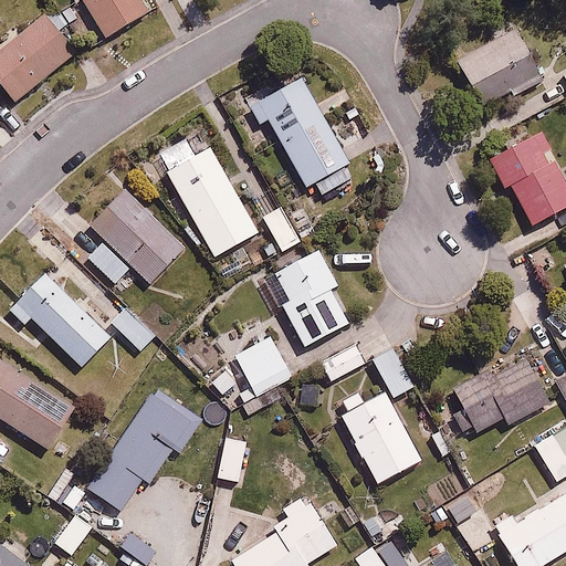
[(156,0),(86,0),(107,34),(159,4),(156,0)]
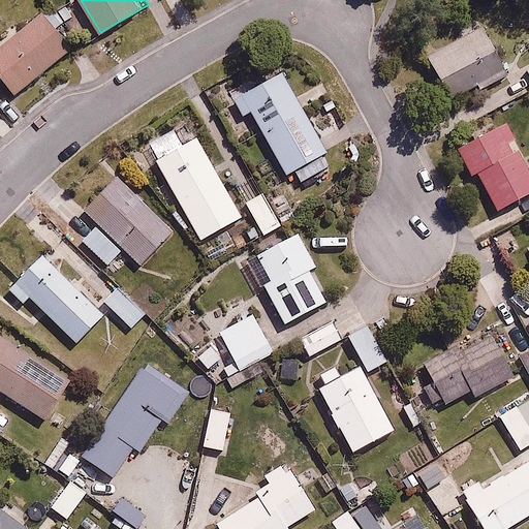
[(71,48),(42,12),(1,45),(0,44),(0,72),(16,92),(71,48)]
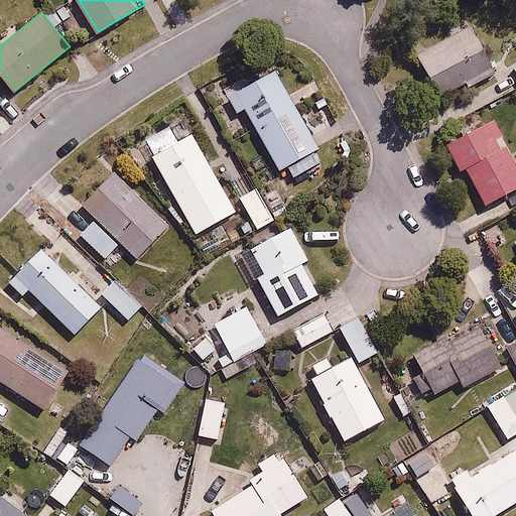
[(473,22),(419,52),(444,98),(498,68),(473,22)]
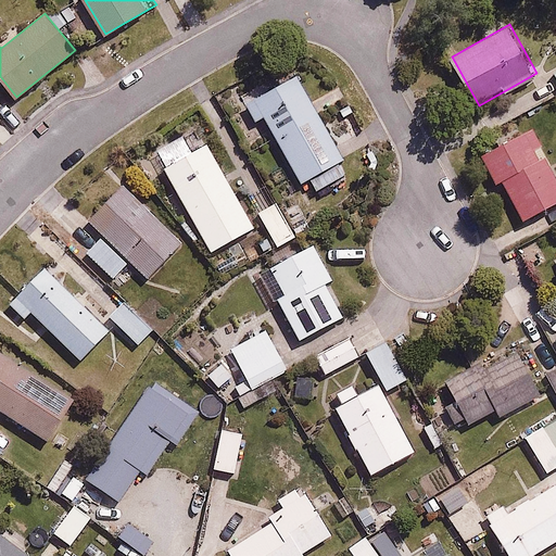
[(298,75),(245,102),(255,121),(266,115),(302,184),(312,178),(317,187),(348,172),(298,75)]
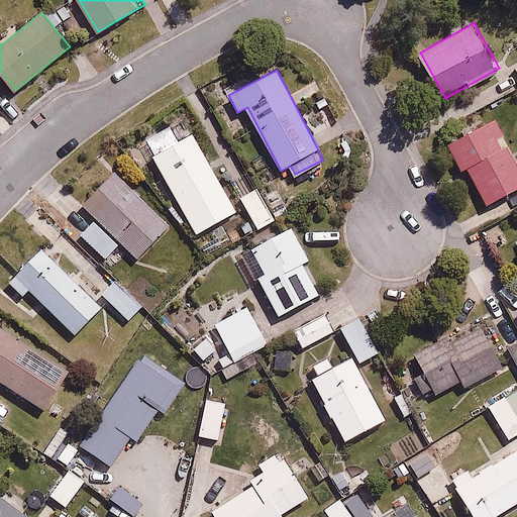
[(516,159),(496,118),(447,143),(461,171),(469,167),(487,201),(516,185),(516,159)]
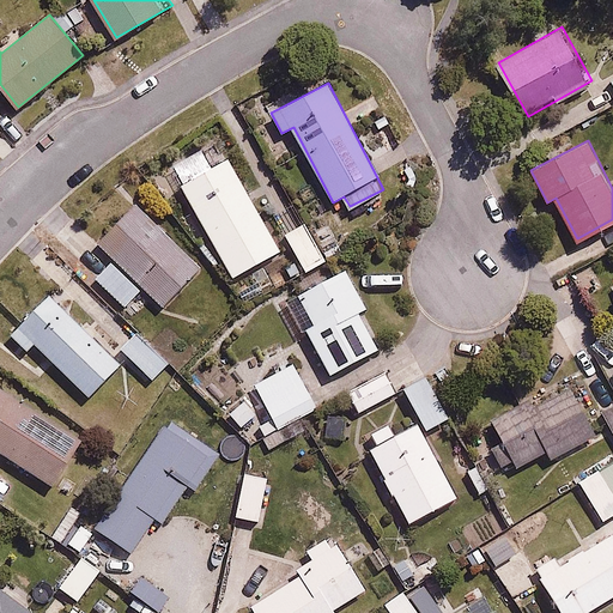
[(228,157),(180,183),(232,275),(280,248),(228,157)]
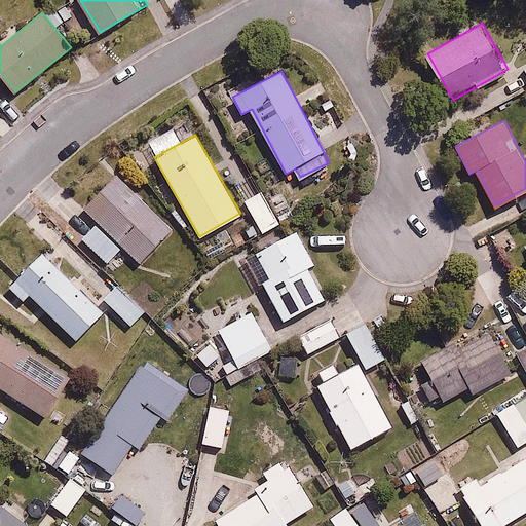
[(116,176),(85,205),(101,221),(84,236),(107,260),(123,245),(139,261),(176,226),(140,189),(135,194),(116,176)]
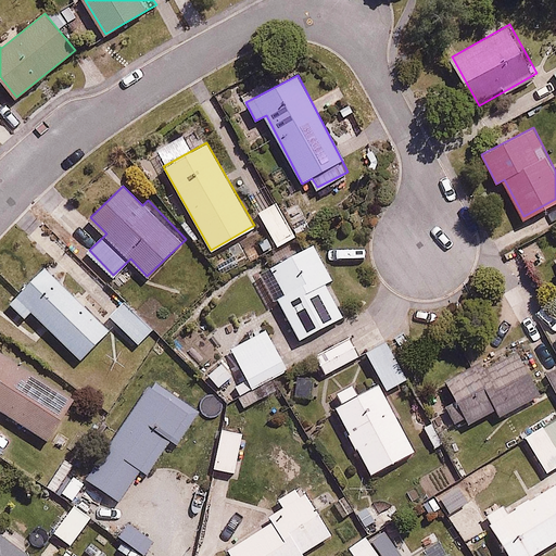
[(276,200),(257,211),(276,245),(295,235),(276,200)]
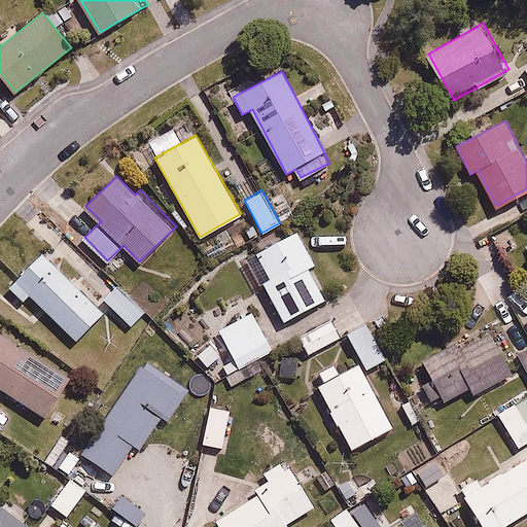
[(316,264),(297,227),(247,255),(282,322),(327,297),(311,267),(316,264)]
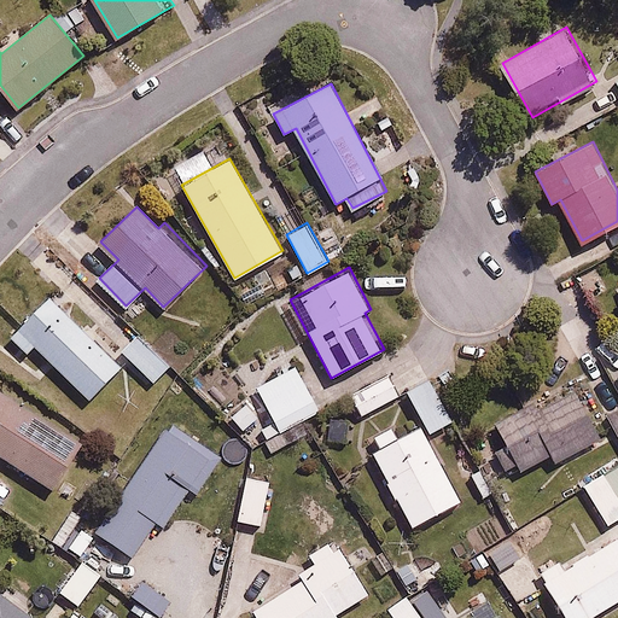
[(50,295),(10,336),(28,353),(36,344),(92,398),(123,366),(50,295)]
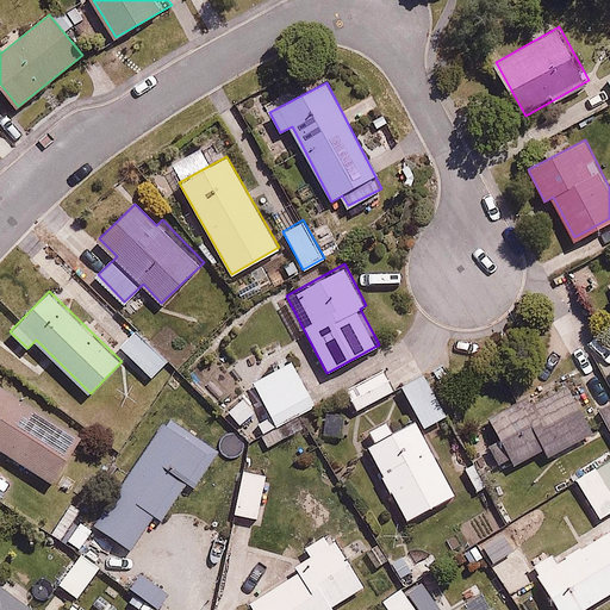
[(138,329),(120,347),(153,377),(170,359),(138,329)]
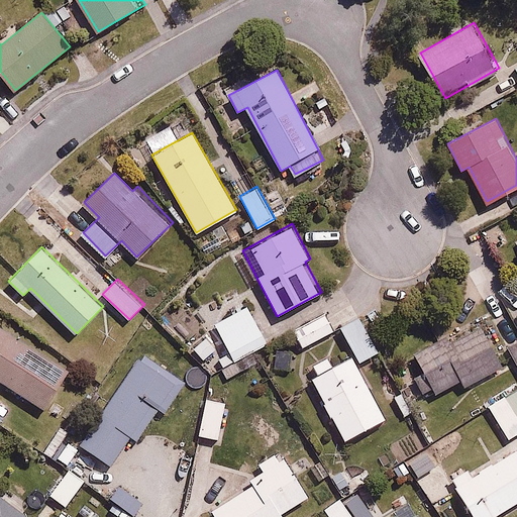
[(249,306),(215,324),(233,359),(268,341),(249,306)]
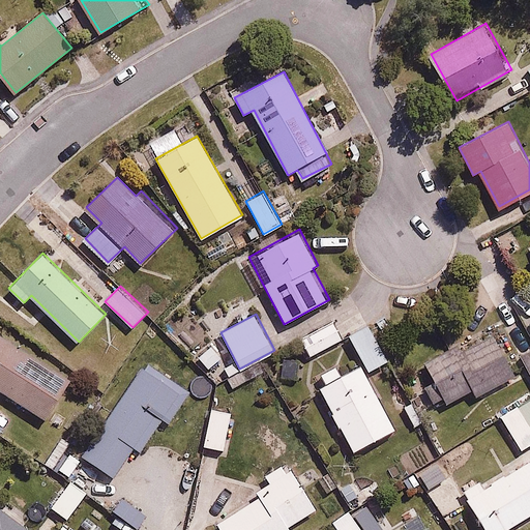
[(331,321),(300,339),(310,355),(341,337),(331,321)]
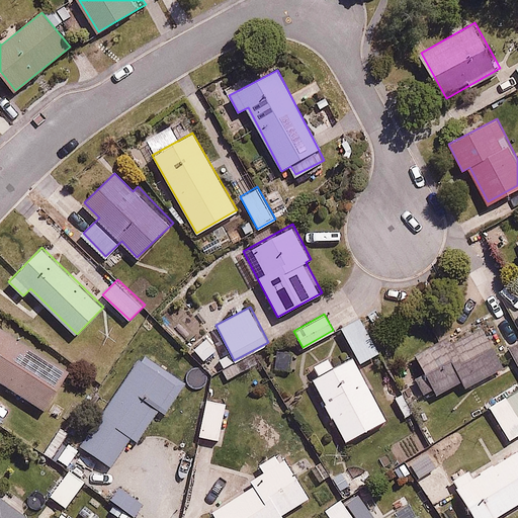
[(361,316),(342,326),(360,361),(379,351),(361,316)]
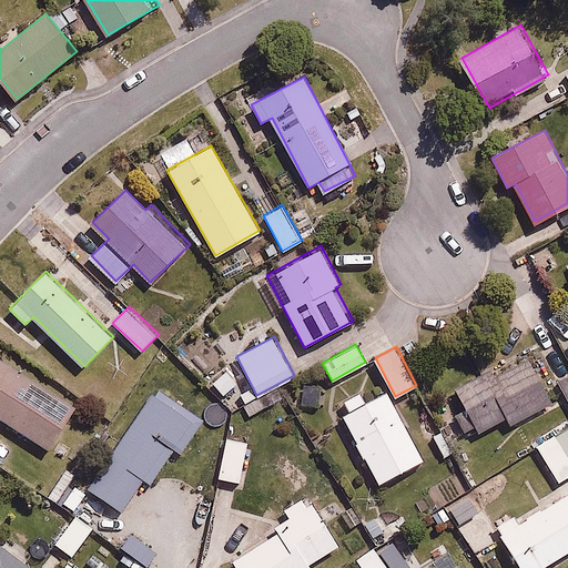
[(492,367),(456,388),(482,434),(509,418),(514,426),(555,403),(528,356),(496,375),(492,367)]
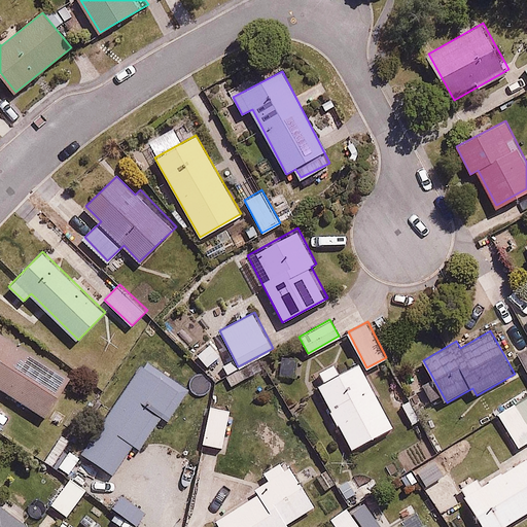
[(0,331),(0,387),(45,416),(71,376),(0,331)]
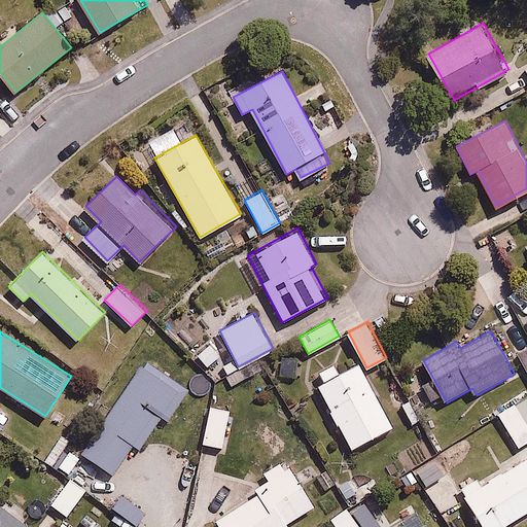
[(210,343),(197,354),(207,366),(220,355),(210,343)]
